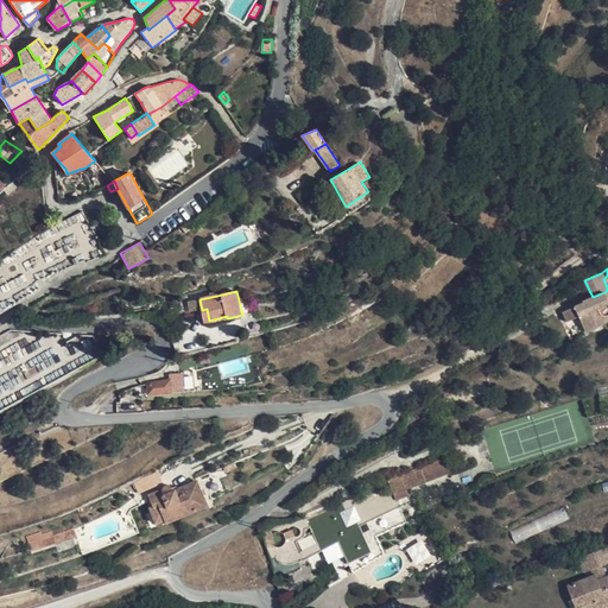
[(607,301),(605,292),(593,297),(583,302),(583,303),(572,308),(563,312),(568,322),(580,317),(586,331),(597,327),(594,320),(601,317),(601,318),(607,315),(607,301)]
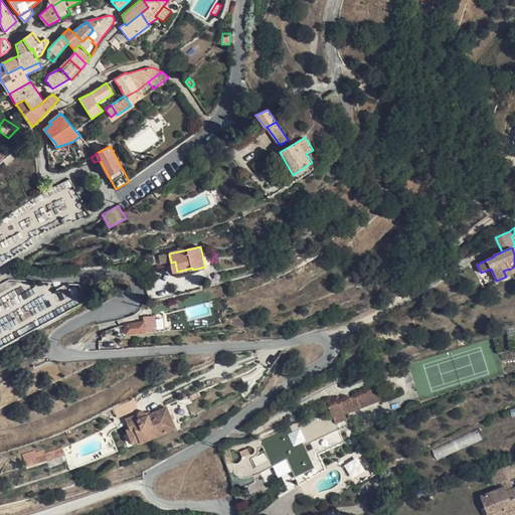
[(171,262),(169,254),(160,256),(162,264),(171,262)]
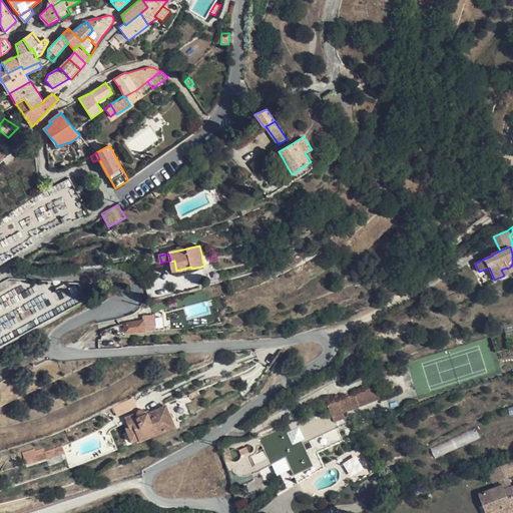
[(512,271),(512,266),(507,269),(507,268),(501,270),(504,276),(512,271)]
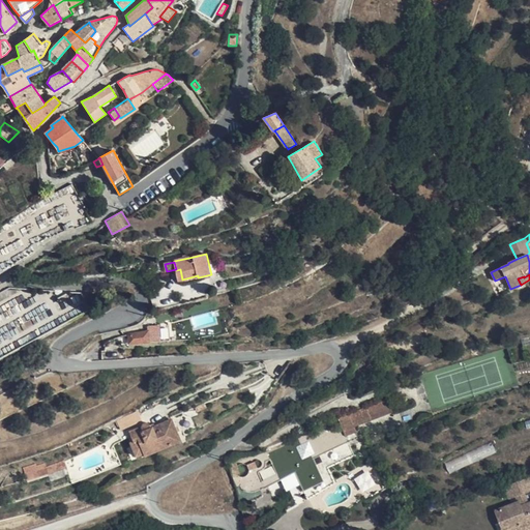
[(0,357),(51,330),(55,312),(57,311),(63,323),(81,314),(72,299),(64,303),(33,296),(29,298),(18,296),(12,287),(0,293),(0,357)]
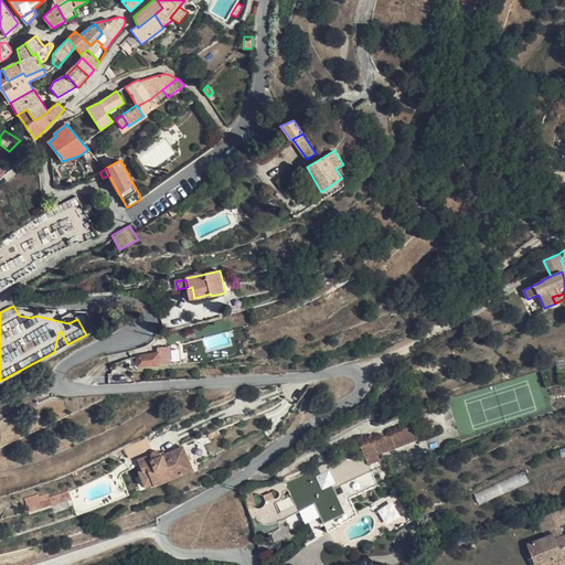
[(171,363),(170,352),(163,352),(161,352),(138,356),(139,366),(161,364),(171,363)]
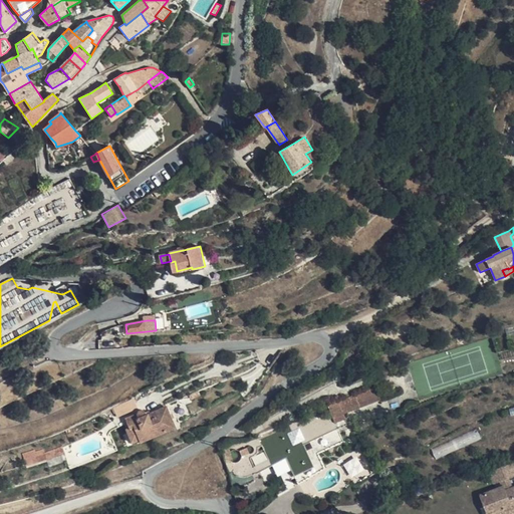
[(381,401),(375,387),(354,395),(359,408),(381,401)]
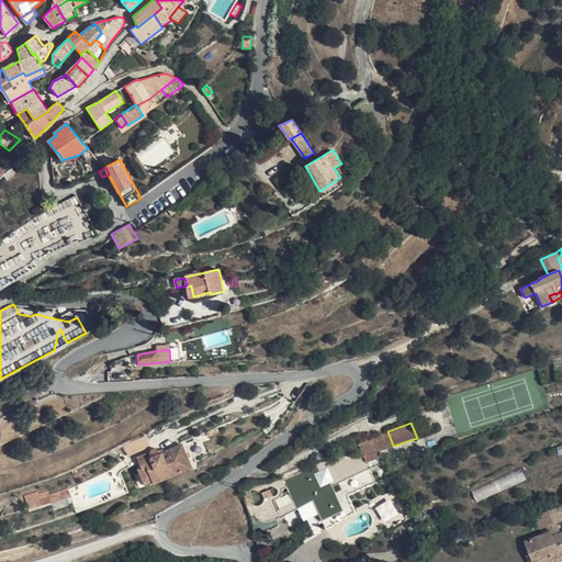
[(388,447),(382,435),(358,445),(351,447),(327,457),(302,468),(281,475),(287,486),(294,503),(298,509),(313,502),(322,520),(344,510),(333,486),(369,470),(366,463),(383,456),(381,449),(388,447)]
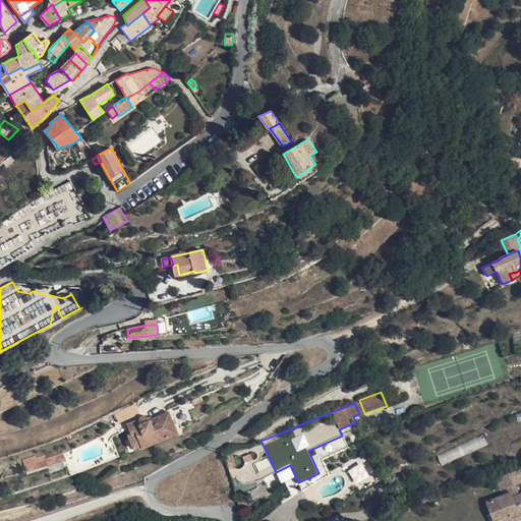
[(178,430),(170,412),(150,420),(148,417),(147,416),(145,415),(142,416),(140,417),(140,419),(136,421),(128,425),(131,432),(132,435),(136,432),(142,446),(142,448),(179,432),(178,430)]
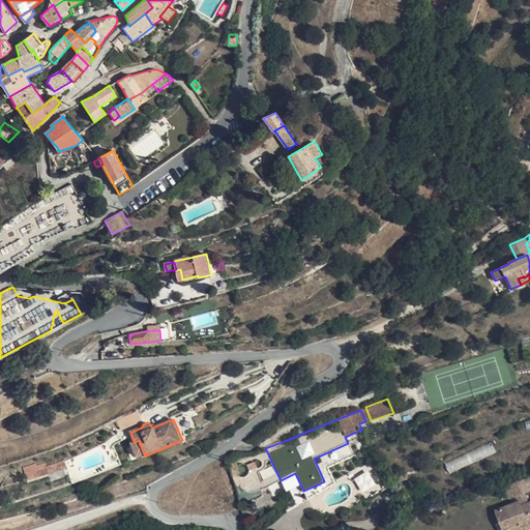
[(145,453),(139,440),(135,442),(134,440),(130,442),(137,457),(145,453)]
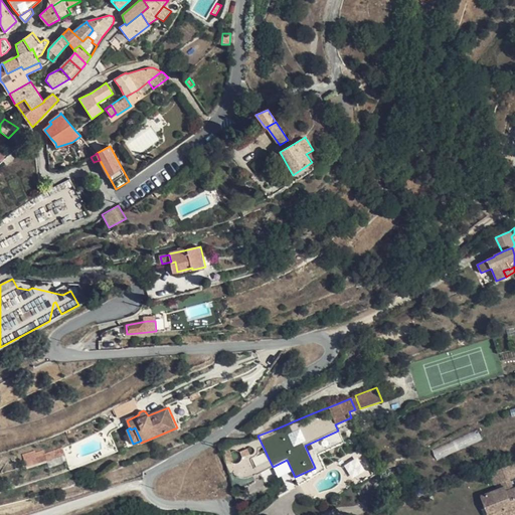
[(437,461),(482,439),(477,430),(432,451),(437,461)]
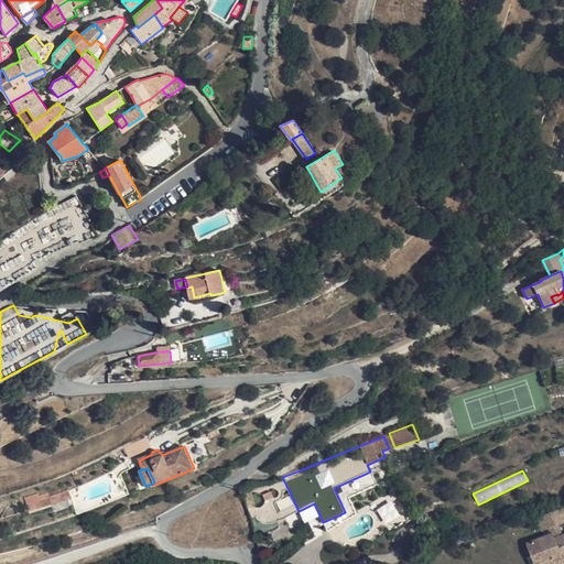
[(262,495),(264,502),(277,498),(274,490),(262,495)]
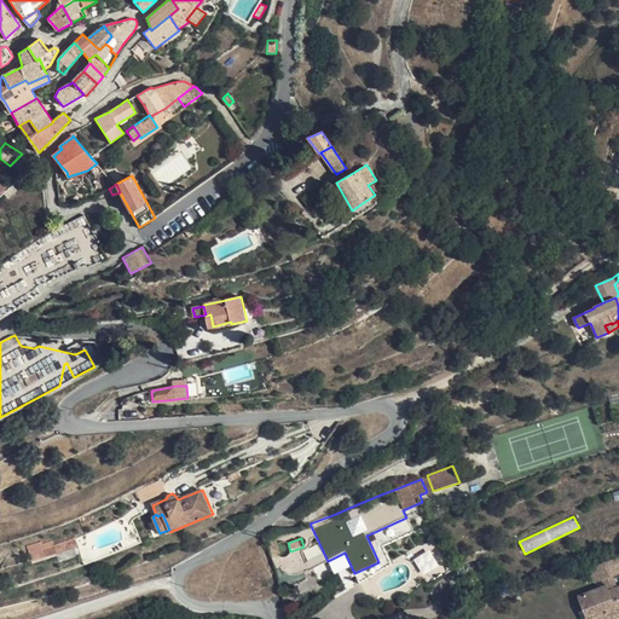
[(57,554),(53,541),(44,543),(44,542),(29,547),(34,561),(57,554)]
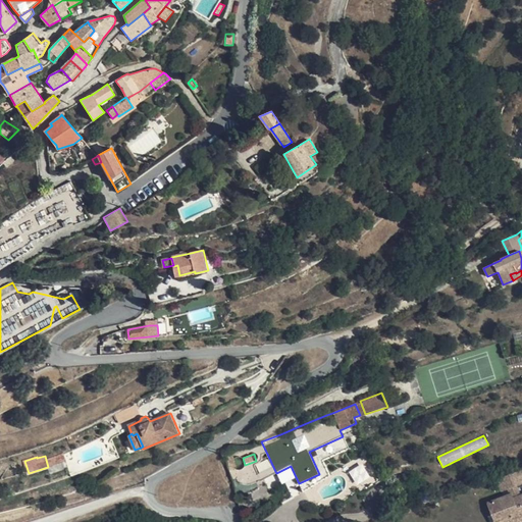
[(254,464),(260,479),(273,473),(267,458),(254,464)]
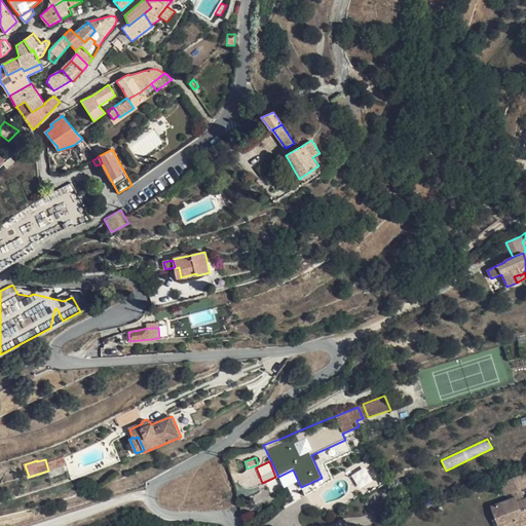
[(384,484),(372,465),(351,478),(363,497),(384,484)]
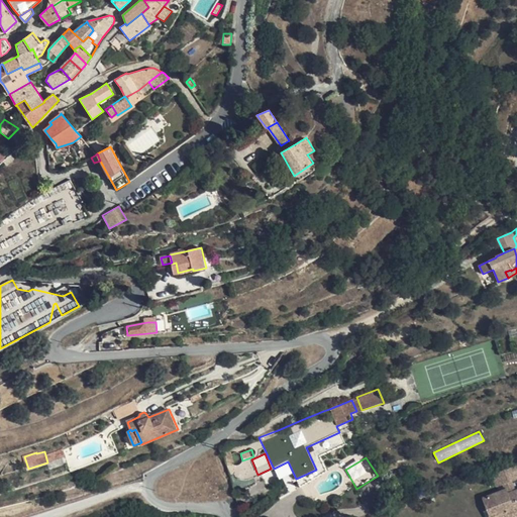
[(516,478),(516,466),(492,475),(497,487),(504,484),(511,481),(516,478)]
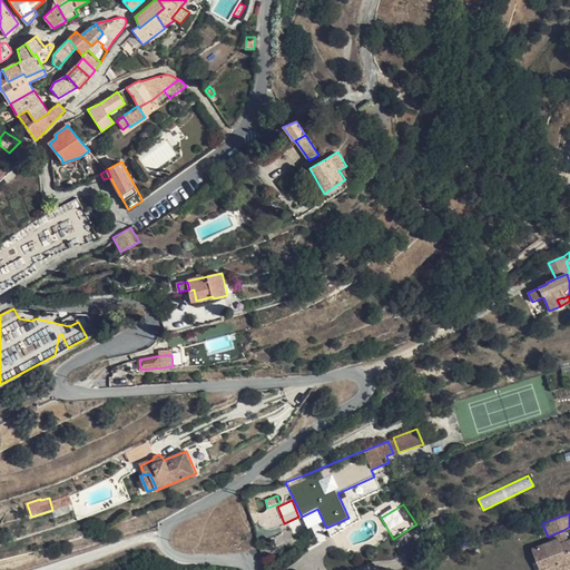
[(568,541),(563,530),(556,533),(558,540),(559,544),(568,541)]
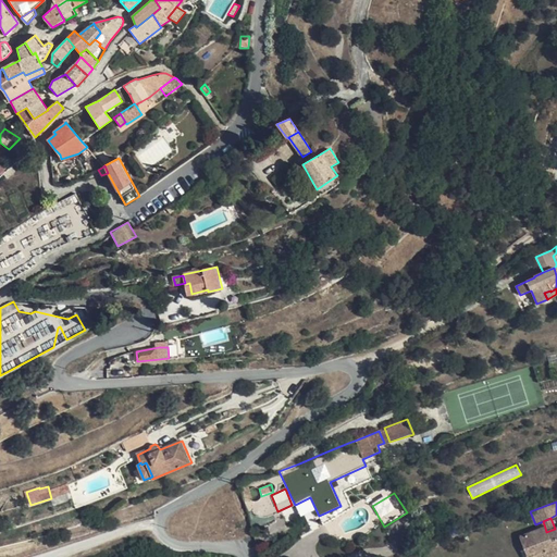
[(556,555),(556,528),(555,529),(546,532),(545,528),(520,537),(527,556),(536,556),(554,551),(556,556),(556,555)]
